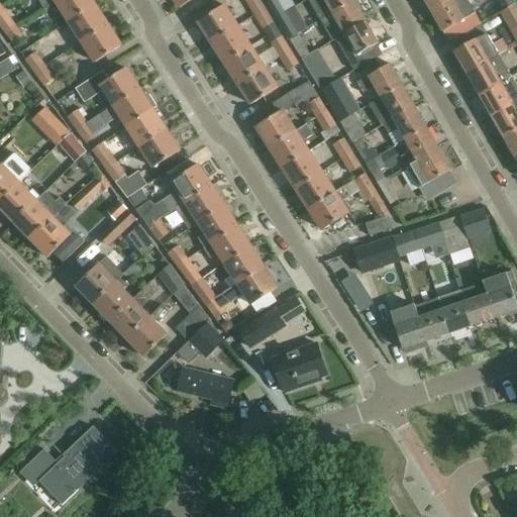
[(38,0),(45,9),(56,1),(56,2),(59,0),(38,0)]
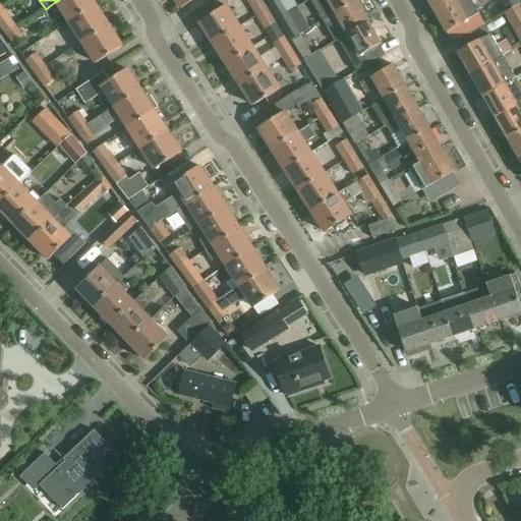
[(91,0),(59,0),(56,2),(70,22),(96,6),(91,0)]
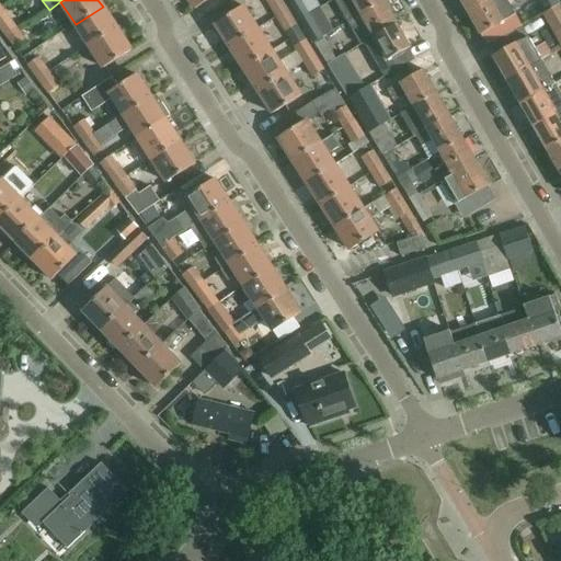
[(189,0),(195,10),(209,0),(189,0)]
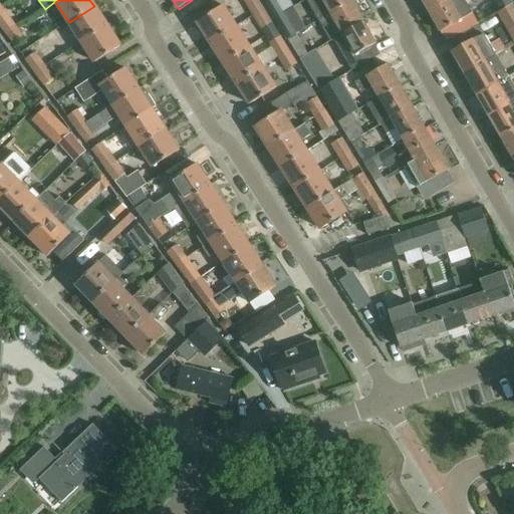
[(259,0),(248,0),(245,2),(254,17),(259,13),(258,11),(263,7),(259,0)]
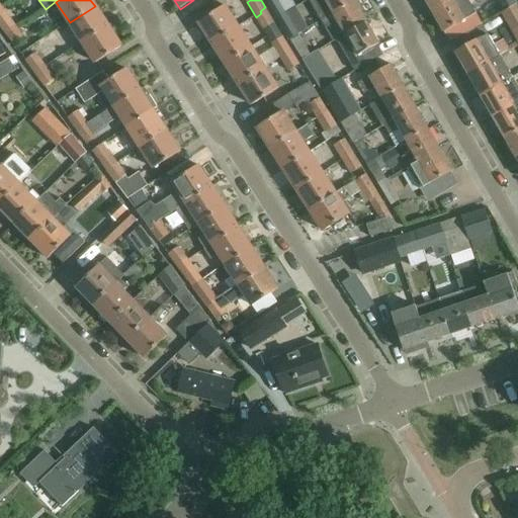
[(266,0),(278,18),(286,13),(278,0),(266,0)]
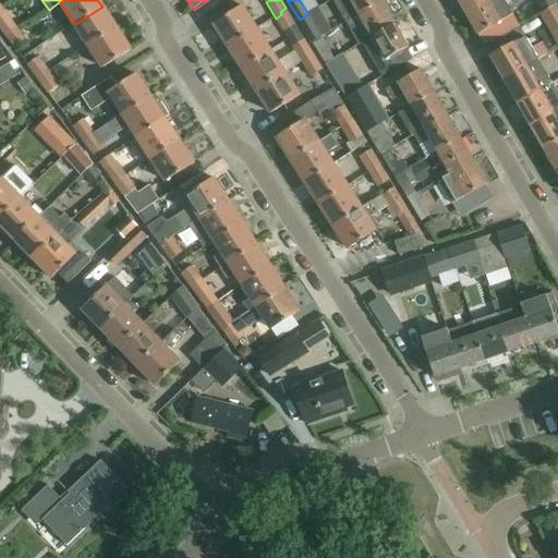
[(359,15),(381,2),(380,0),(332,0),(346,22),(359,14),(359,15)]
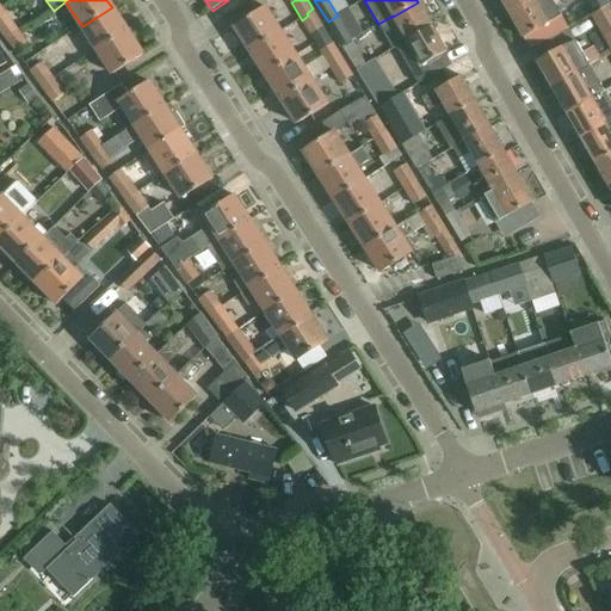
[(503,0),(510,13),(532,0),(503,0)]
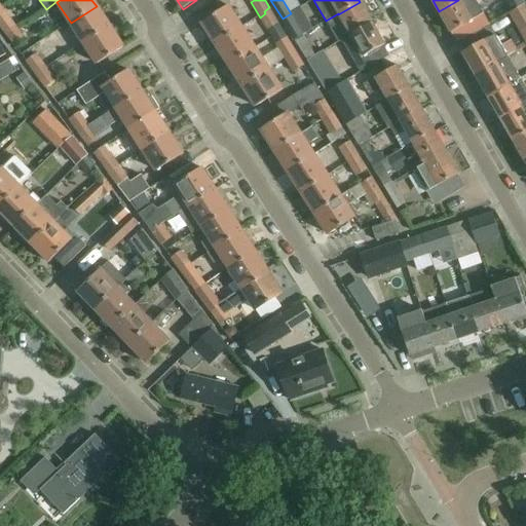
[(451,33),(485,13),(477,1),(478,0),(458,0),(439,11),(451,33)]
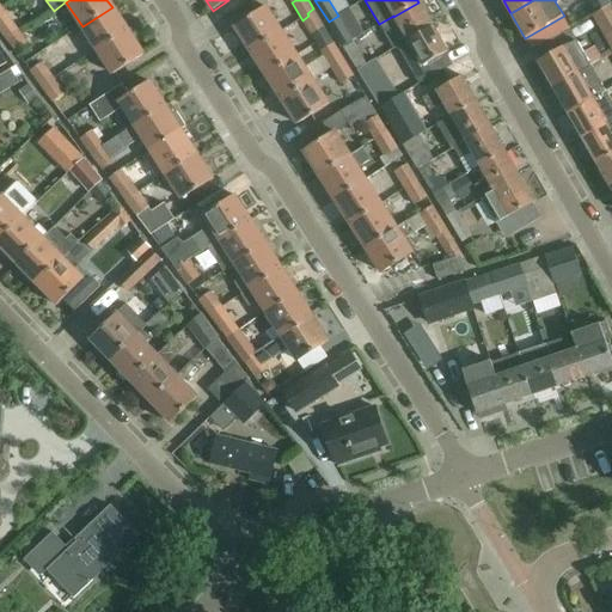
[(611,2),(610,0),(591,0),(598,13),(611,5),(611,2)]
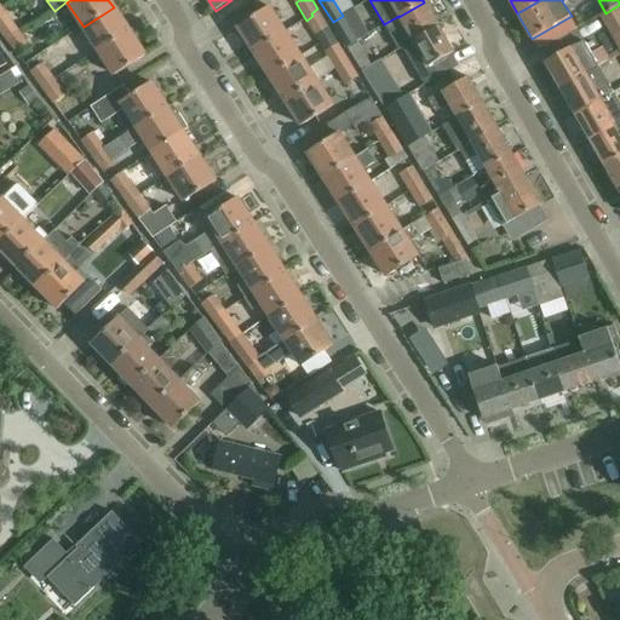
[(399,17),(399,16),(384,24),(399,50),(403,47),(403,49),(438,27),(424,3),(399,17)]
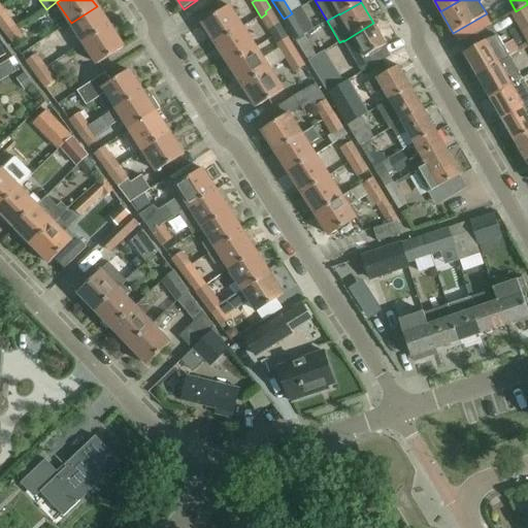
[(513,13),(527,39),(527,4),(516,11),(513,13)]
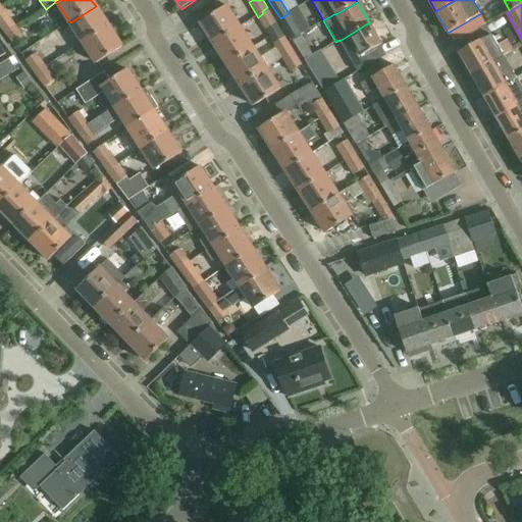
[(214,43),(241,27),(226,5),(201,22),(214,43)]
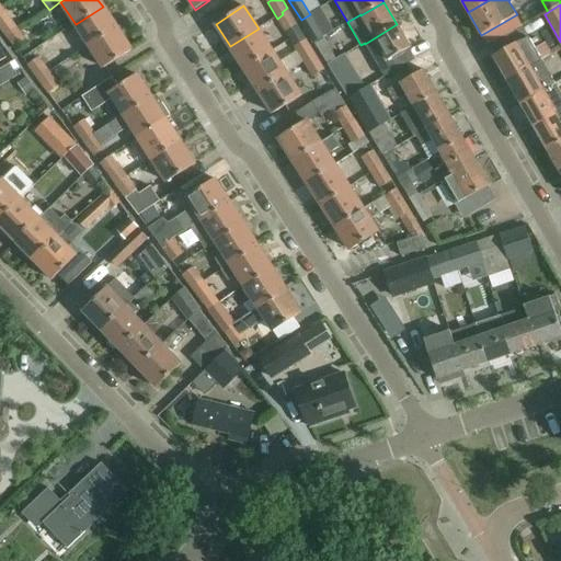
[(117,29),(103,7),(76,24),(89,46),(90,46),(117,29)]
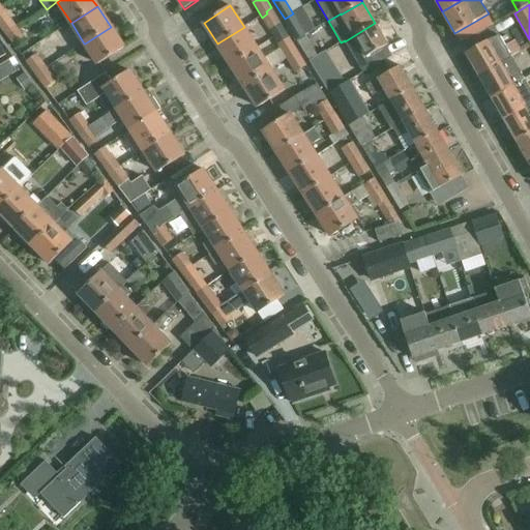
[(267,13),(262,18),(269,30),(282,24),(271,7),(266,11),(267,13)]
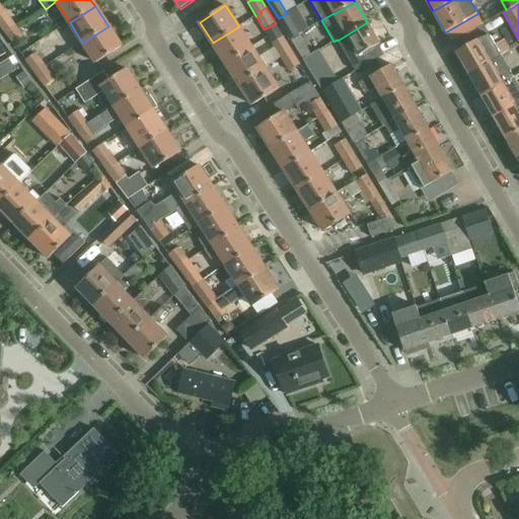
[(16,25),(4,8),(0,10),(0,24),(8,36),(13,32),(11,29),(16,25)]
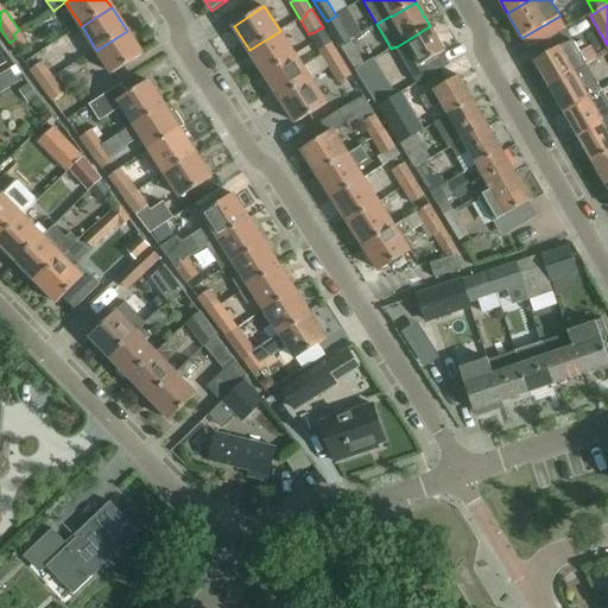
[(336,16),(327,21),(342,46),(350,40),(352,40),(352,39),(336,16)]
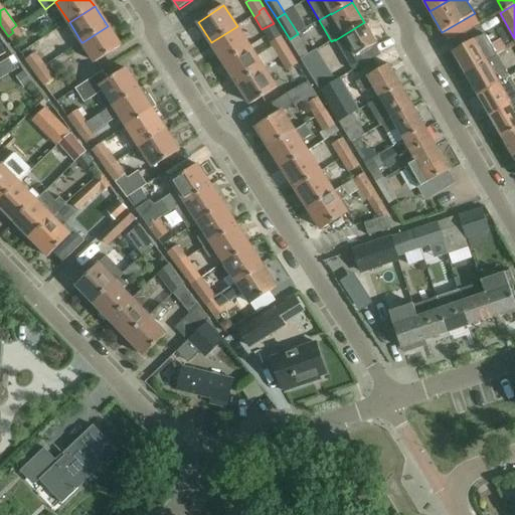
[(364,22),(335,40),(354,70),(382,53),(376,43),(364,22)]
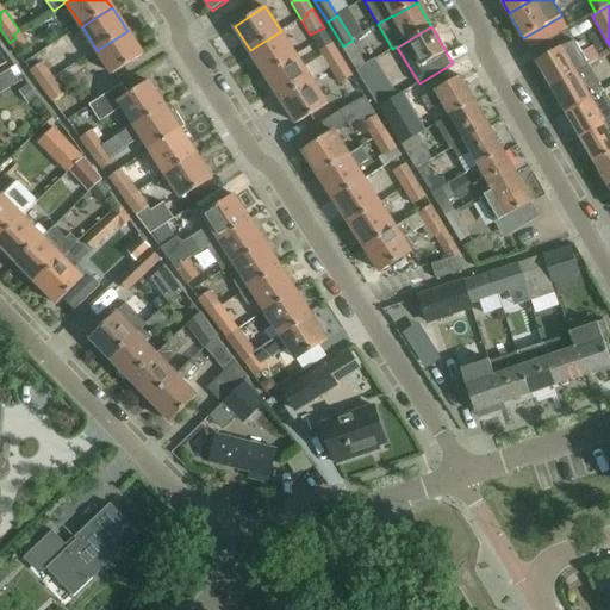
[(31,47),(19,30),(13,35),(16,38),(10,43),(19,56),(31,47)]
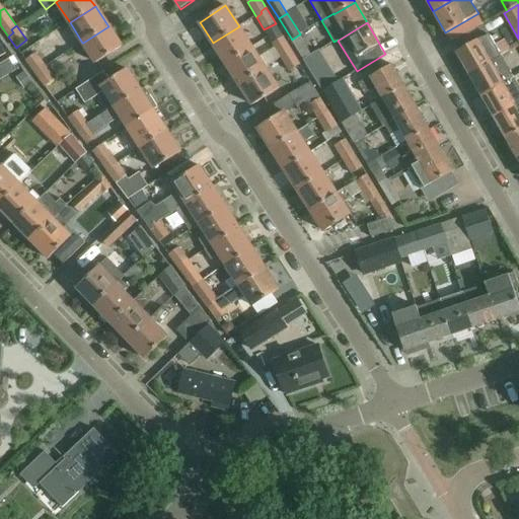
[(496,47),(484,25),(453,43),(459,53),(457,54),(469,75),(502,58),(510,54),(503,43),(496,47)]
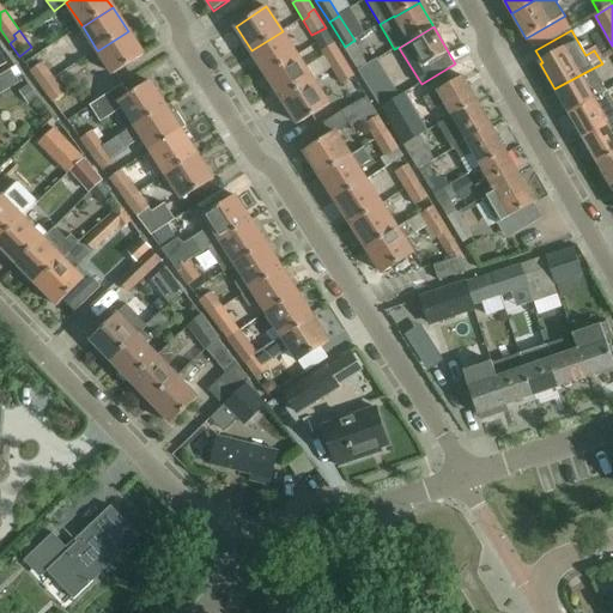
[(98,50),(97,50),(90,55),(96,64),(103,59),(114,76),(144,56),(128,31),(98,50)]
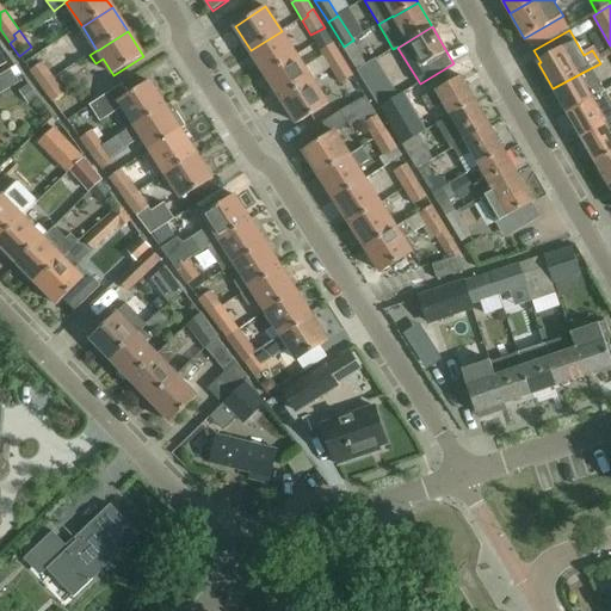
[(297,55),(282,31),(251,50),(266,75),(297,55)]
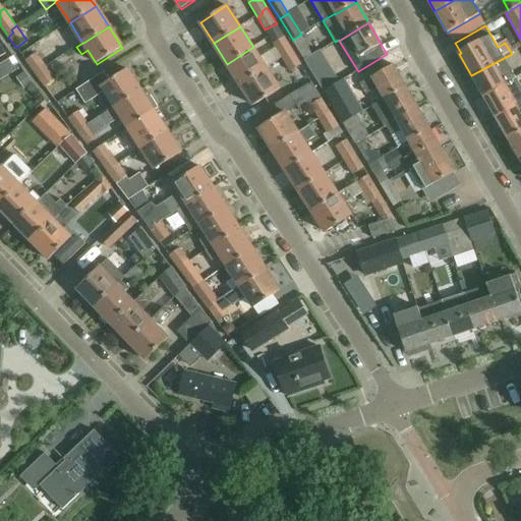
[(313,55),(300,35),(293,40),(305,60),(313,55)]
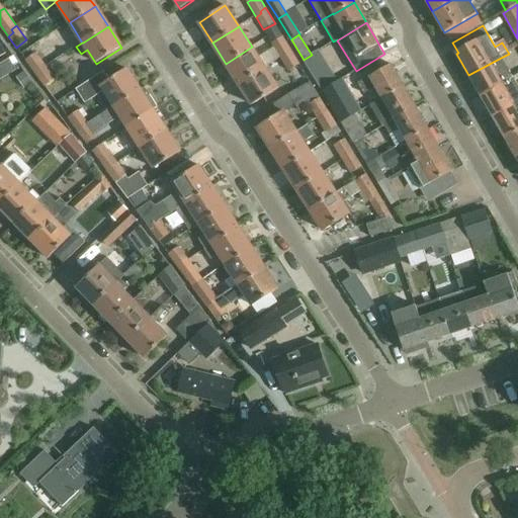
[(283,36),(271,44),(281,59),(286,55),(285,53),(290,49),(283,36)]
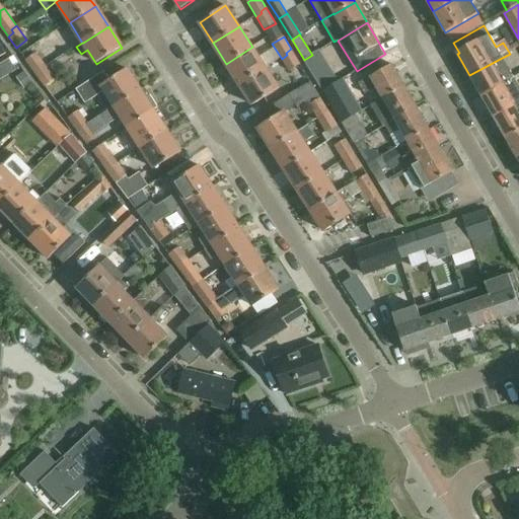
[(0,61),(9,55),(2,45),(0,46),(0,61)]
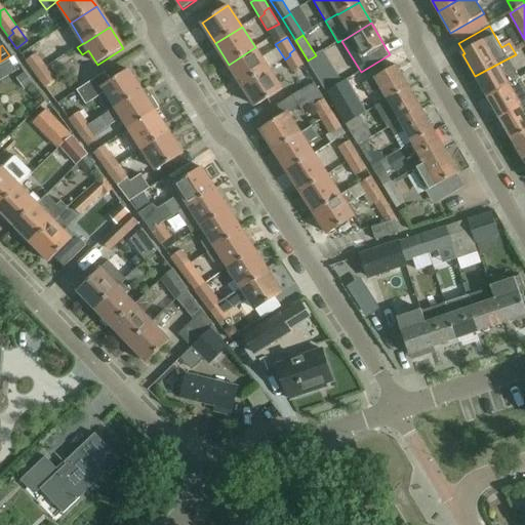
[(229,65),(242,85),(269,69),(261,57),(255,47),(229,65)]
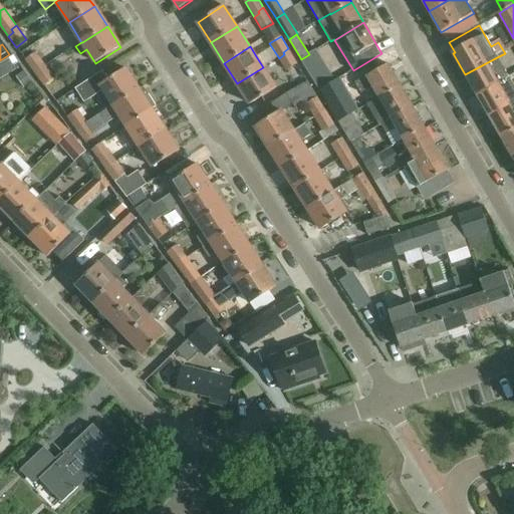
[(298,64),(288,48),(283,52),(284,54),(279,58),(286,70),(298,64)]
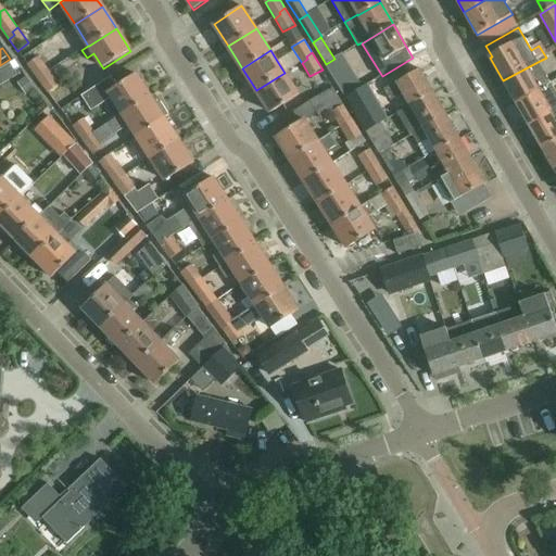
[(38,78),(49,71),(39,57),(28,65),(38,78)]
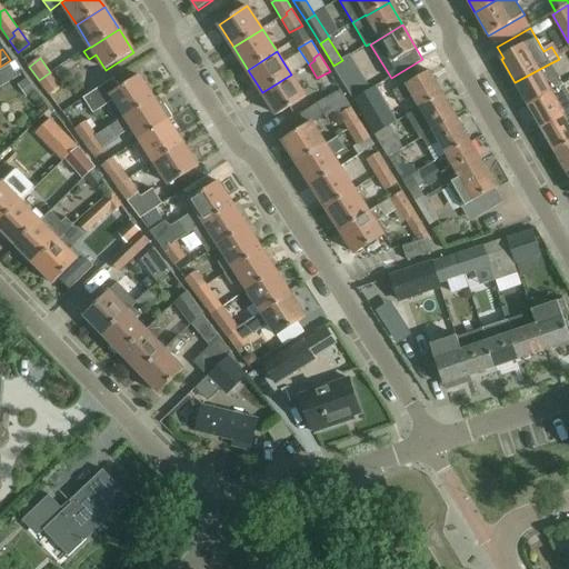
[(352,78),(342,60),(333,66),(345,83),(352,78)]
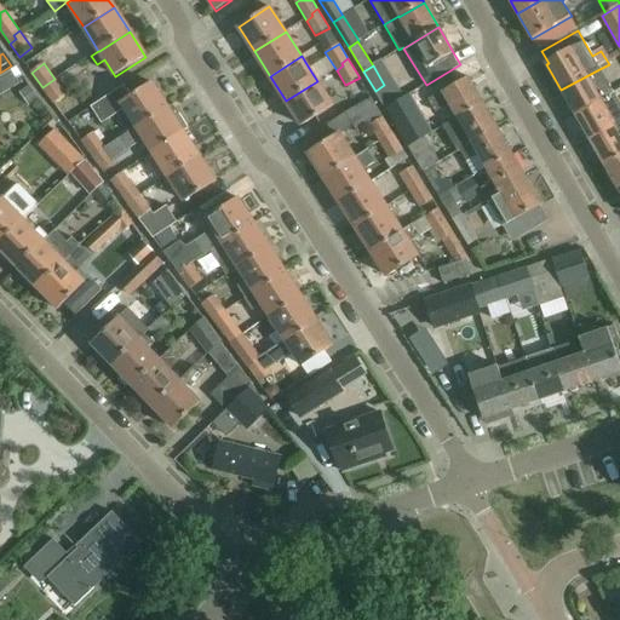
[(600,69),(561,90),(577,115),(614,93),(600,69)]
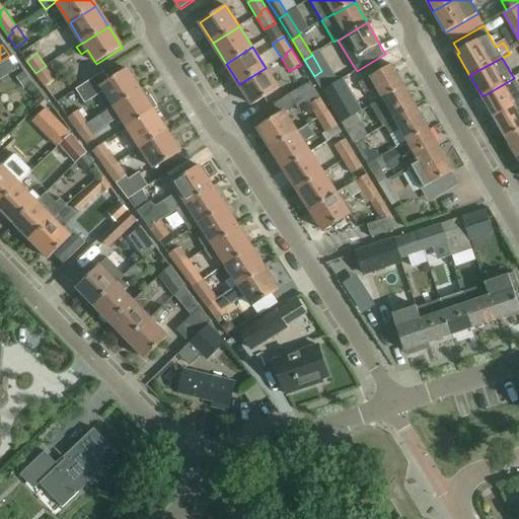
[(0,80),(17,70),(10,59),(0,64),(0,80)]
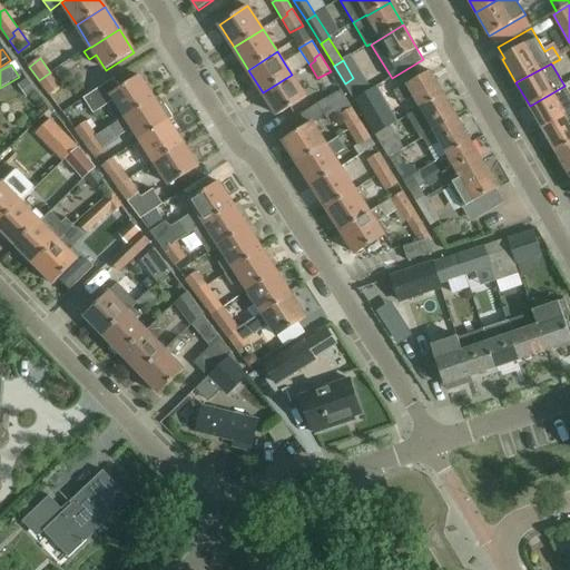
[(430,71),(406,85),(393,92),(400,105),(413,96),(420,108),(421,109),(444,96),(430,71)]
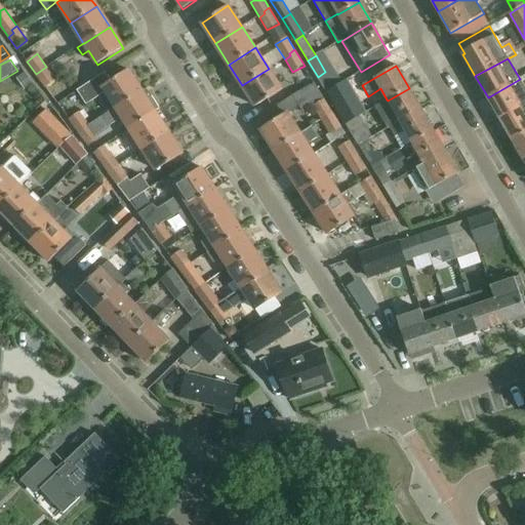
[(46,67),(36,74),(45,88),(56,80),(46,67)]
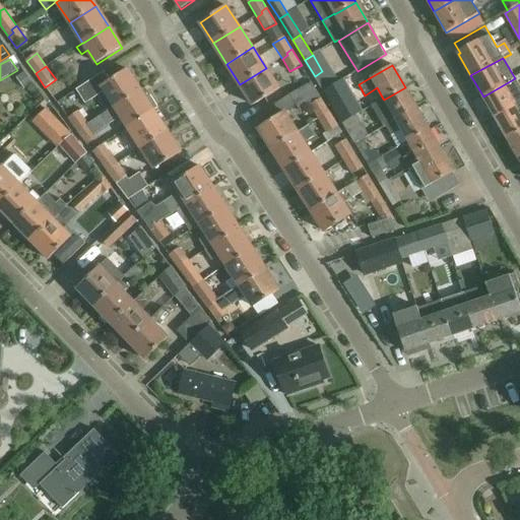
[(266,68),(240,84),(253,106),(279,89),(266,68)]
